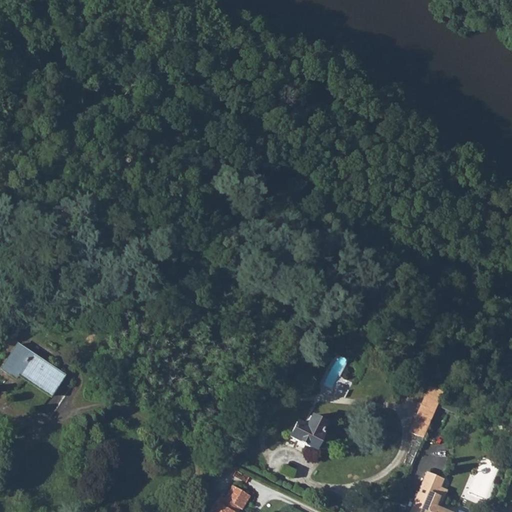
[(117,163),(116,167),(117,169),(121,172),(125,170),(128,167),(126,162),(122,159),(117,163)]
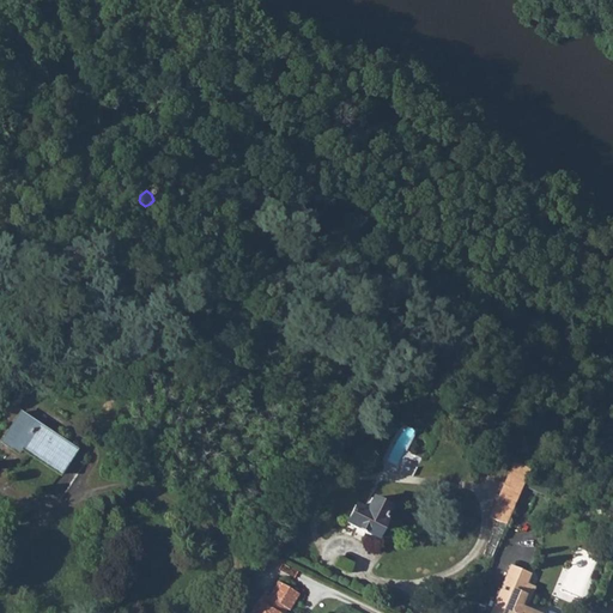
[(550,343),(545,350),(553,354),(557,346),(550,343)]
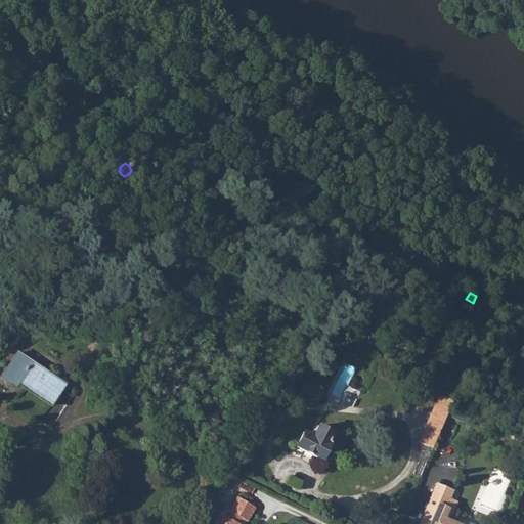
[(17,351),(0,376),(0,378),(14,387),(17,383),(50,404),(64,384),(17,351)]
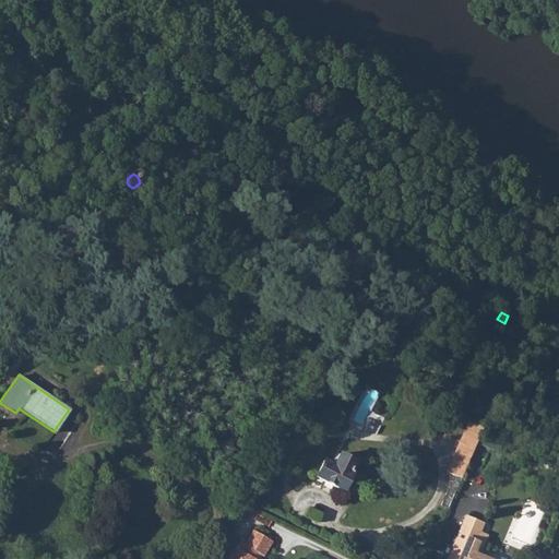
[(465,431),(456,450),(459,451),(471,456),(479,437),(465,431)]
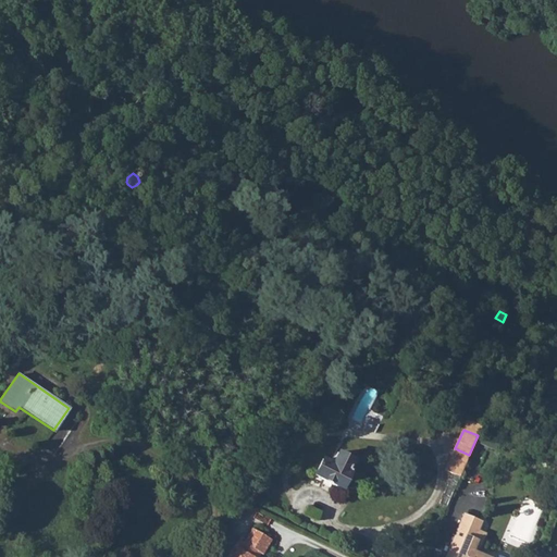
[(457,449),(453,459),(466,465),(469,455),(457,449)]
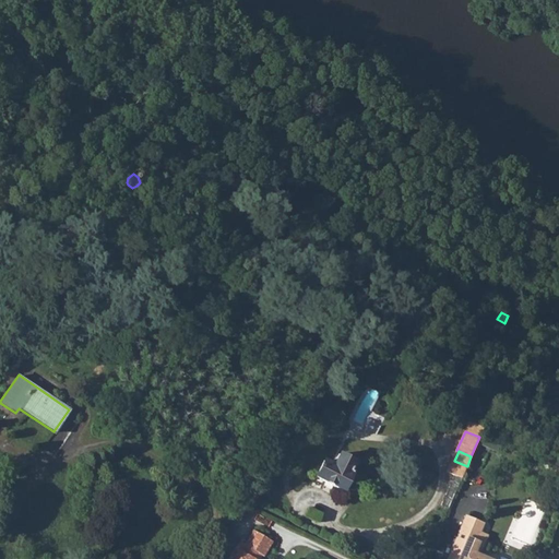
[(354,462),(339,454),(332,465),(323,461),(314,475),(341,490),(349,476),(346,474),(354,462)]
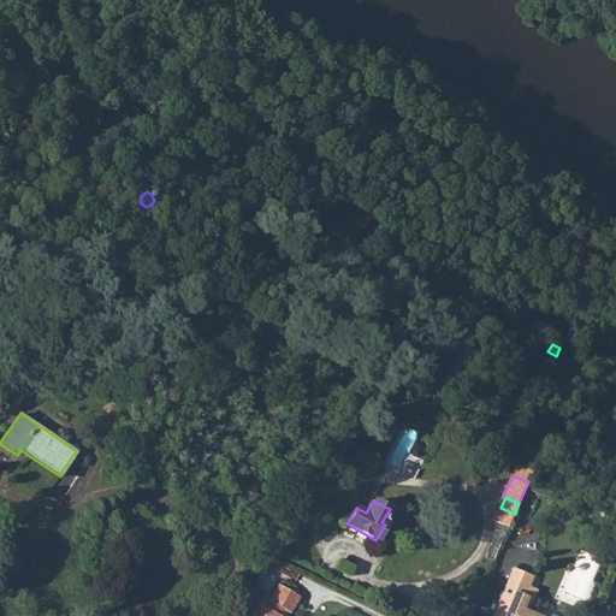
[(503,594),(493,615),(538,615),(523,609),(528,594),(526,594),(532,578),(513,569),(507,585),(515,590),(511,598),(503,594)]
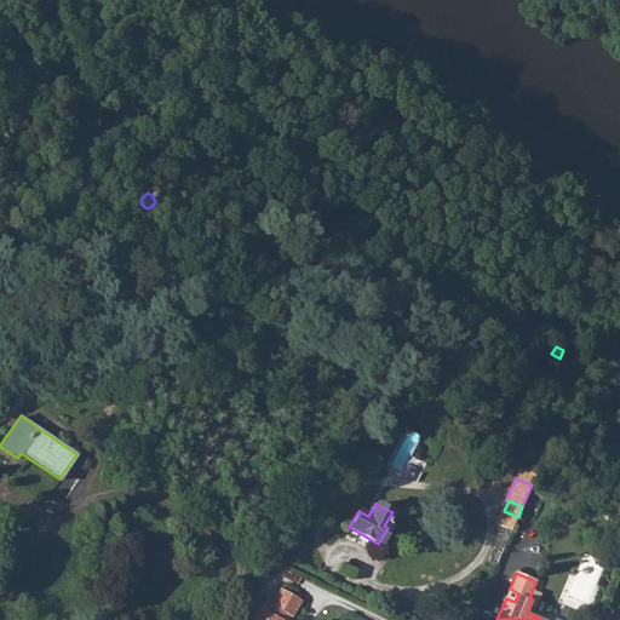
[(287,619),(291,615),(294,615),(303,601),(281,587),(271,603),(268,602),(254,619),(287,619)]
